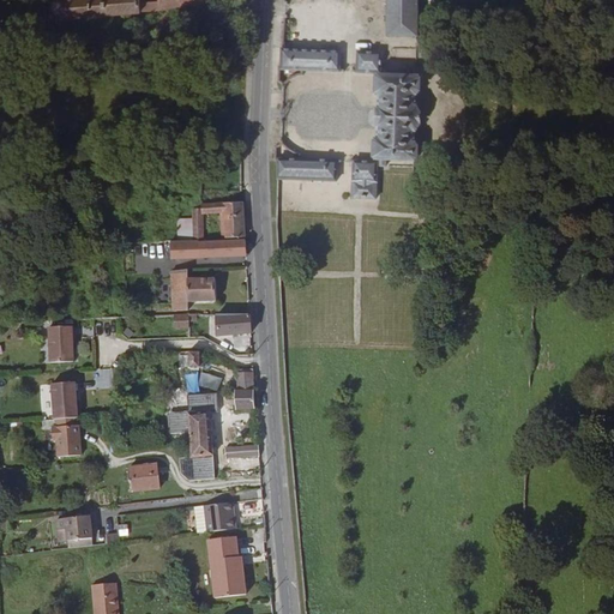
[(142,0),(58,0),(60,19),(143,11),(142,7),(142,4),(142,0)]
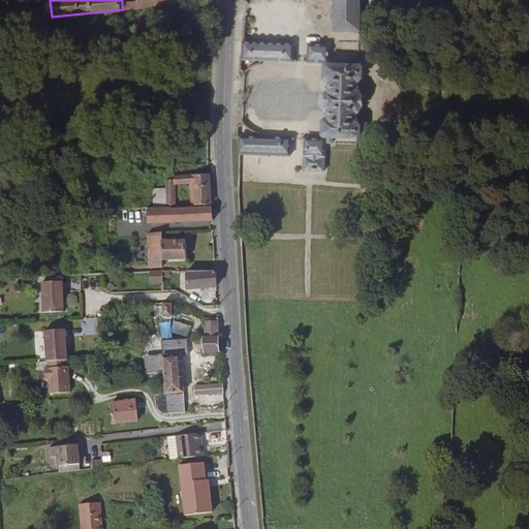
[(361,30),(360,0),(335,0),(335,31),(361,31),(361,30)]
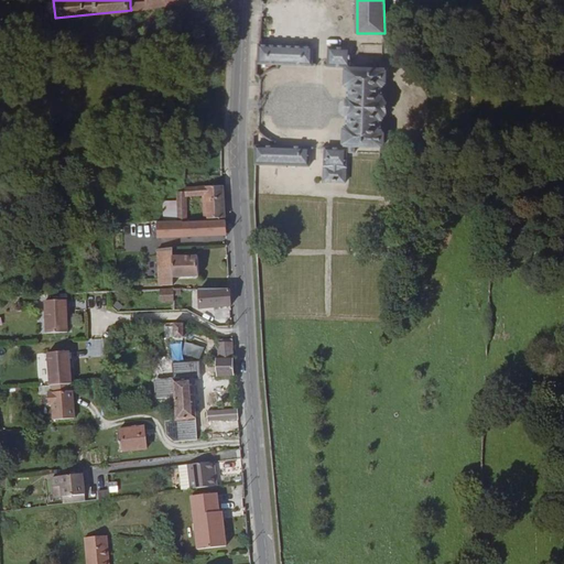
[(314,46),(260,44),(260,61),(260,62),(313,64),(314,46)]
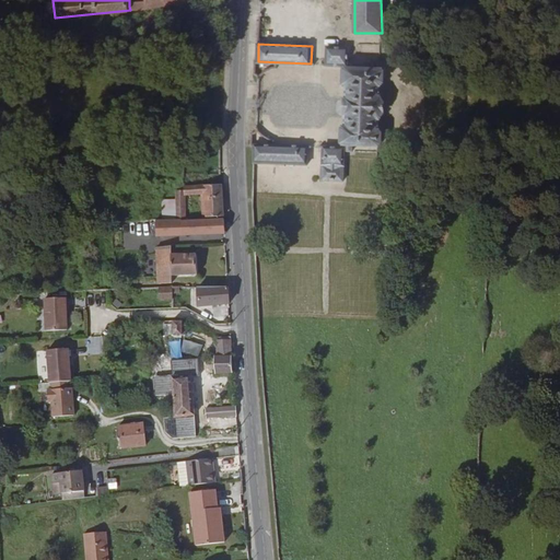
[(322,178),(343,179),(345,152),(352,152),(352,146),(378,147),(382,144),(382,132),(380,131),(380,117),(382,117),(382,115),(384,115),(385,102),(383,102),(383,97),(381,97),(381,83),(384,82),(384,70),(382,69),(358,68),(358,62),(349,61),(349,47),(328,46),(327,65),(347,66),(347,67),(343,69),(343,84),(346,85),(346,97),(345,114),(346,115),(346,126),(342,128),(341,143),(343,146),(343,147),(323,147),(322,178)]
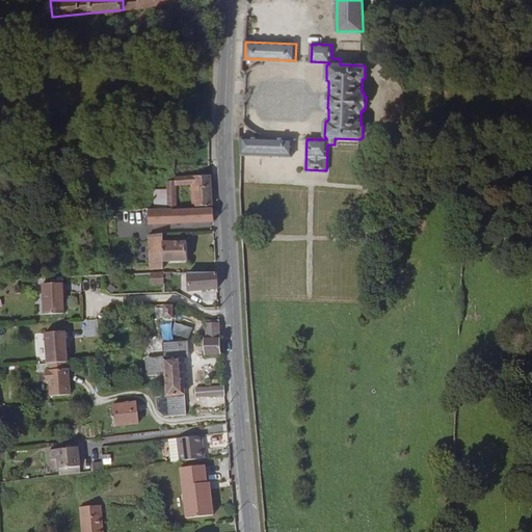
[(242,155),(292,157),(293,138),(242,137),(242,138),(242,155)]
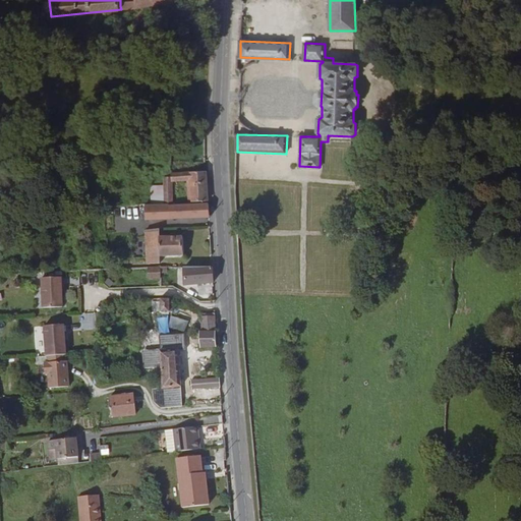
[(207,171),(174,172),(169,173),(169,176),(166,176),(166,203),(171,203),(175,203),(177,203),(176,196),(174,196),(174,181),(192,179),(193,195),(193,203),(209,201),(207,171)]
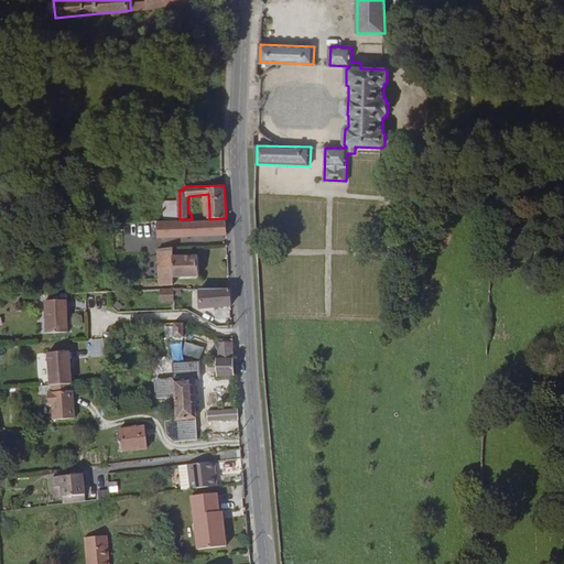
[(180,219),(180,191),(165,192),(166,220),(180,219)]
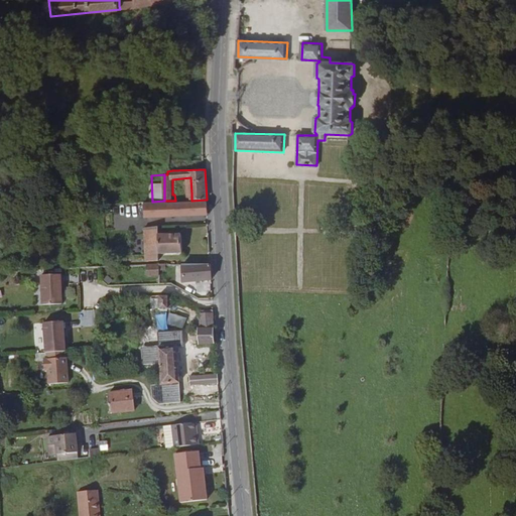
[(208,215),(207,202),(173,203),(173,201),(169,201),(170,217),(208,215)]
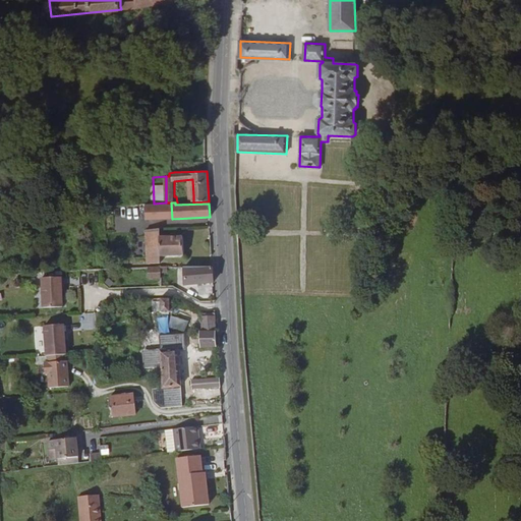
[(147,219),(148,264),(164,264),(163,255),(162,256),(161,236),(163,236),(162,219),(162,218),(147,219)]
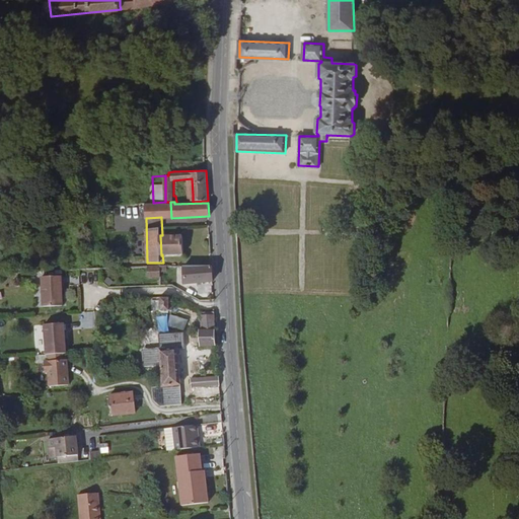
[(161,255),(162,254),(184,254),(183,234),(162,235),(160,235),(161,255)]
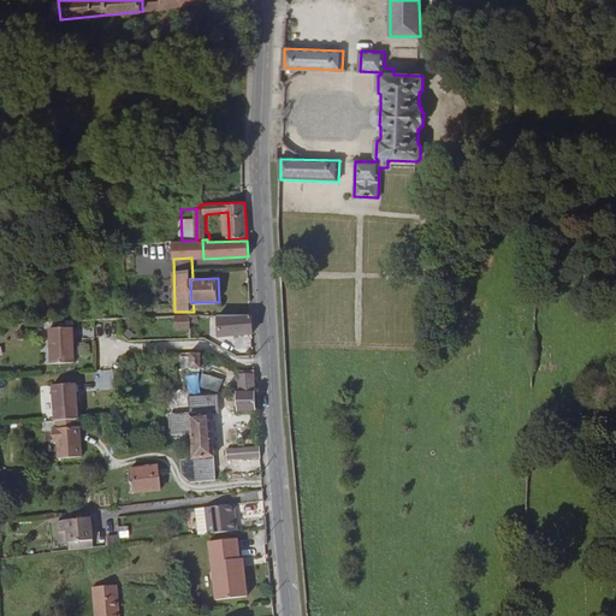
[(175,327),(197,327),(197,315),(173,317),(175,327)]
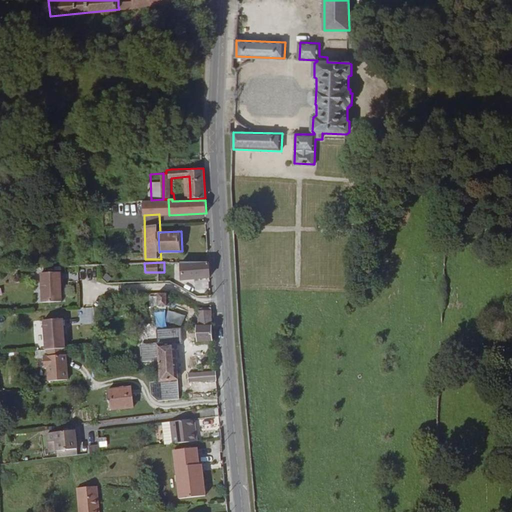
[(209,262),(182,262),(184,280),(210,278),(209,262)]
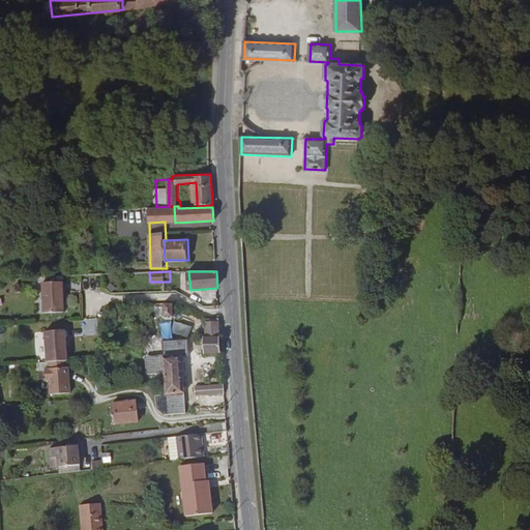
[(63,282),(42,283),(43,313),(64,313),(63,282)]
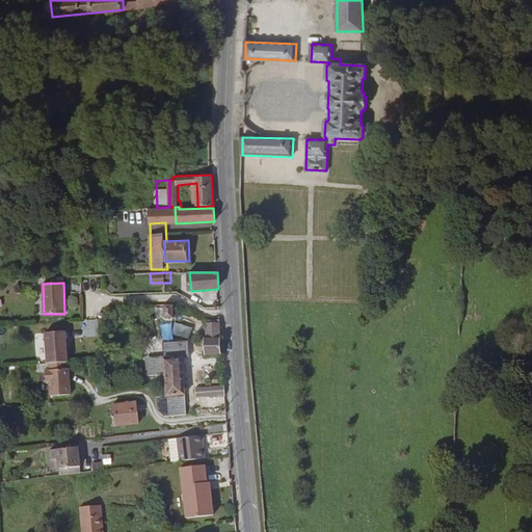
[(177,306),(164,306),(164,318),(177,318),(177,306)]
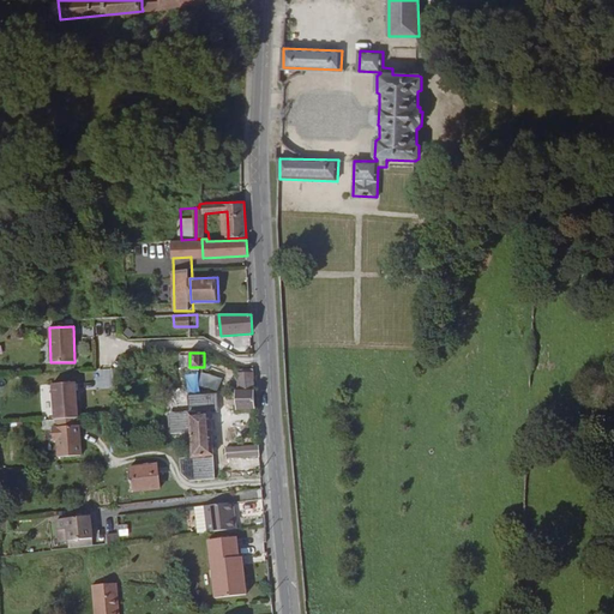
[(256,391),(254,367),(240,367),(241,391),(256,391)]
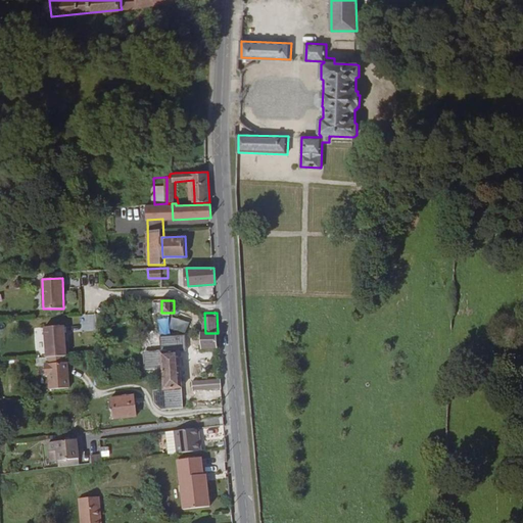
[(45,327),(47,357),(67,355),(66,339),(65,339),(64,334),(66,334),(65,325),(45,327)]
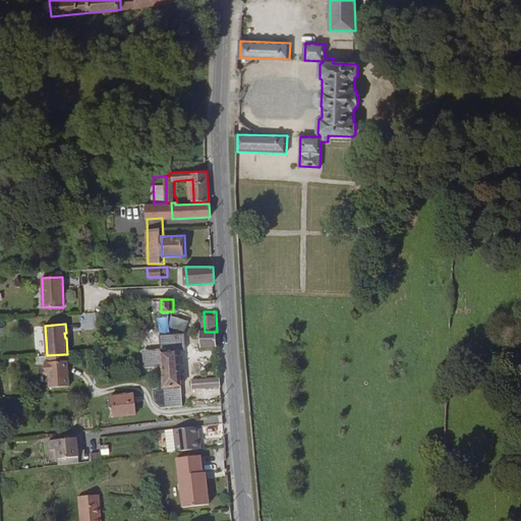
[(163,368),(181,366),(180,354),(179,347),(178,336),(178,332),(160,332),(163,368)]
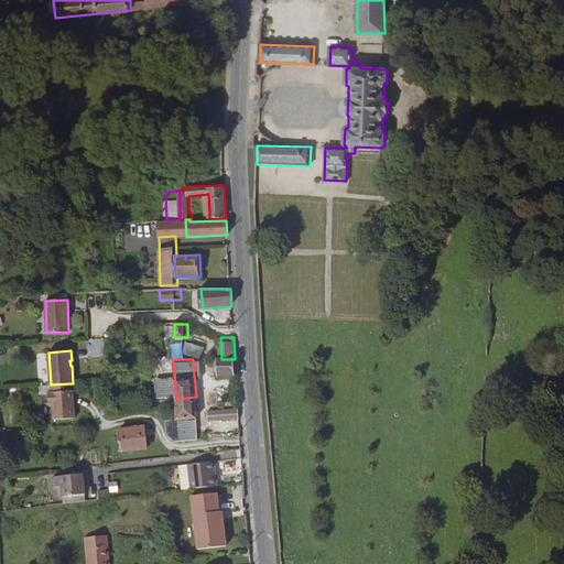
[(221,359),(207,359),(206,362),(207,368),(217,368),(218,377),(236,376),(235,359),(221,359)]
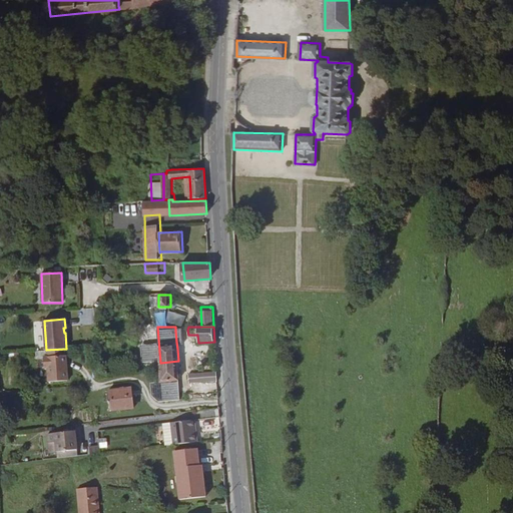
[(67,355),(45,357),(45,367),(49,367),(50,381),(69,380),(67,355)]
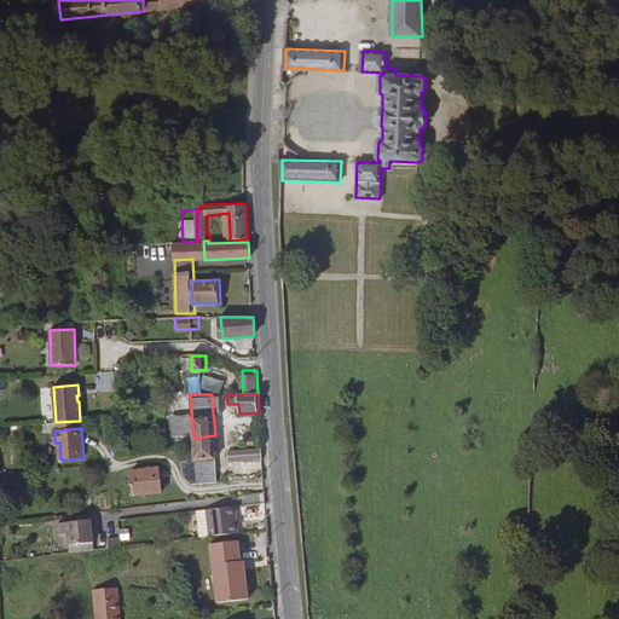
[(194,438),(195,461),(218,460),(215,435),(194,438)]
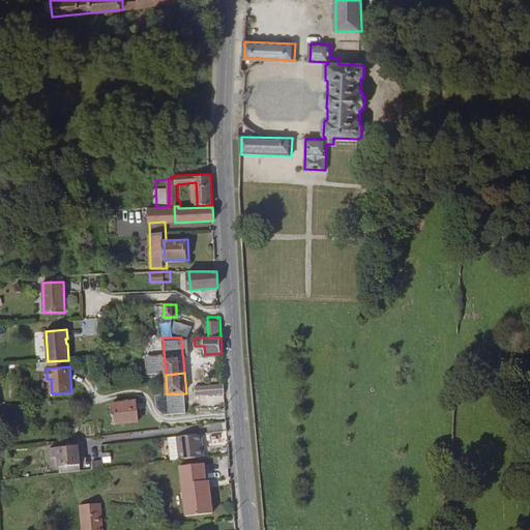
[(225,393),(224,384),(195,386),(197,395),(225,393)]
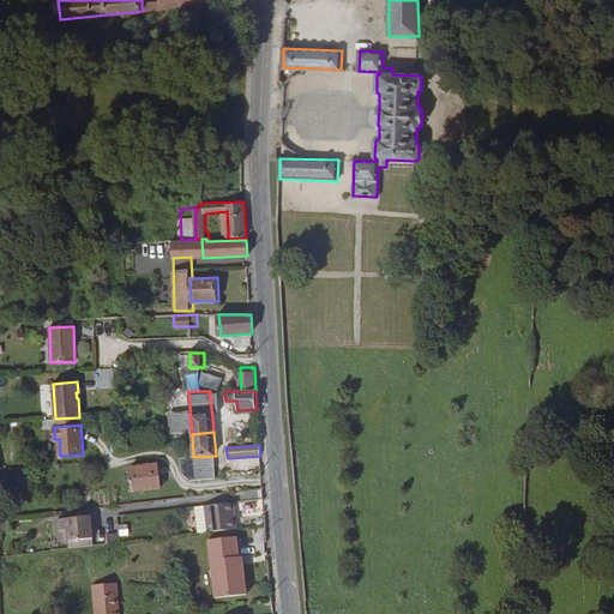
[(163,487),(158,463),(131,467),(133,491),(163,487)]
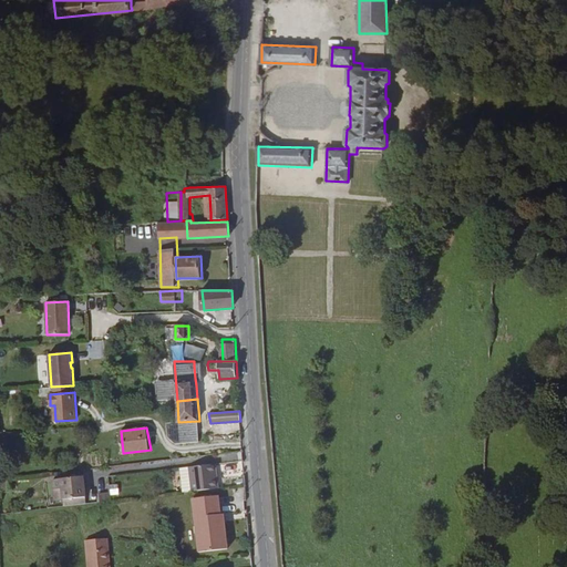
[(192,492),(218,488),(216,464),(189,467),(192,492)]
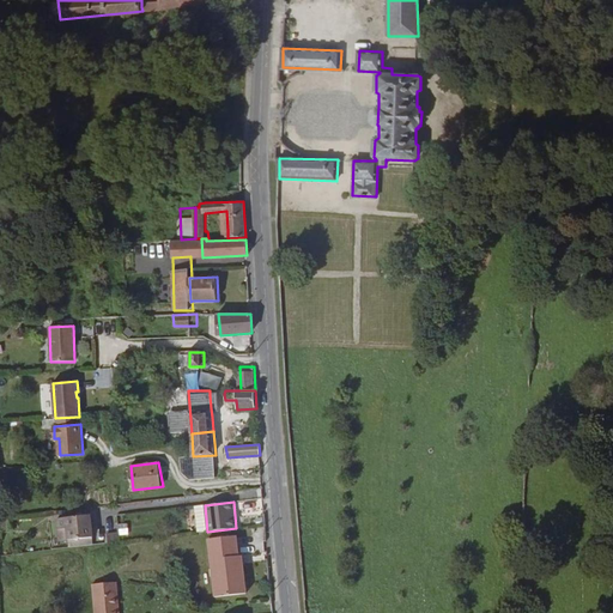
[(66,528),(68,547),(93,545),(90,515),(56,519),(58,529),(66,528)]
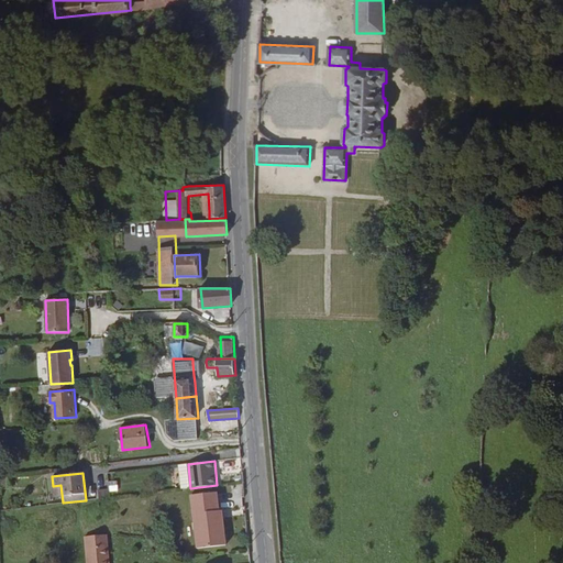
[(191,496),(198,549),(227,545),(222,511),(220,511),(220,509),(218,493),(191,496)]
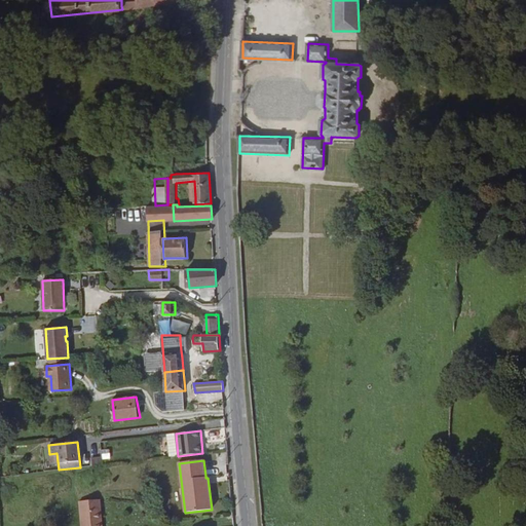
[(101,525),(99,500),(78,502),(79,525),(101,525)]
